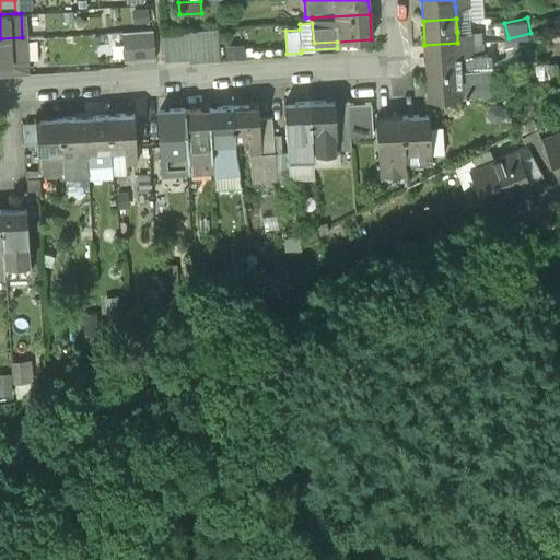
[(152,30),(121,32),(124,61),(155,59),(155,56),(154,56),(152,32),(153,32),(152,30)]
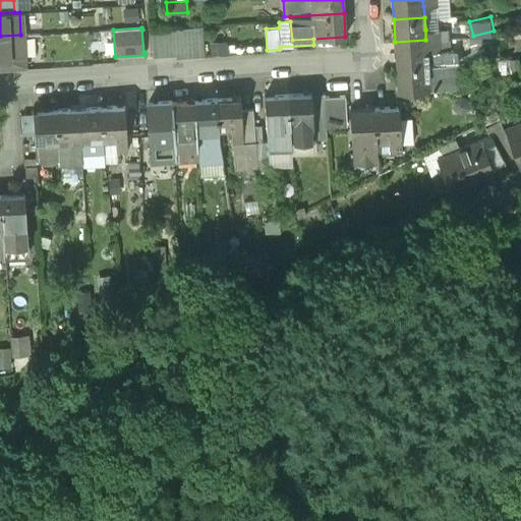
[(201,27),(151,31),(153,57),(175,55),(176,58),(204,56),(201,27)]
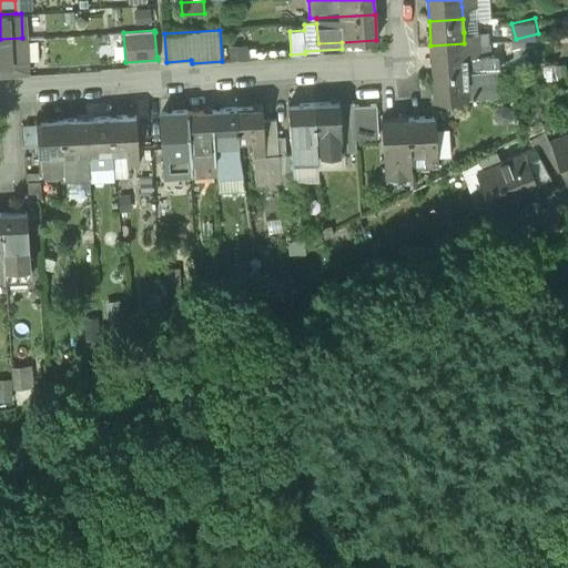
[(477,31),(464,32),(464,43),(478,43),(477,31)]
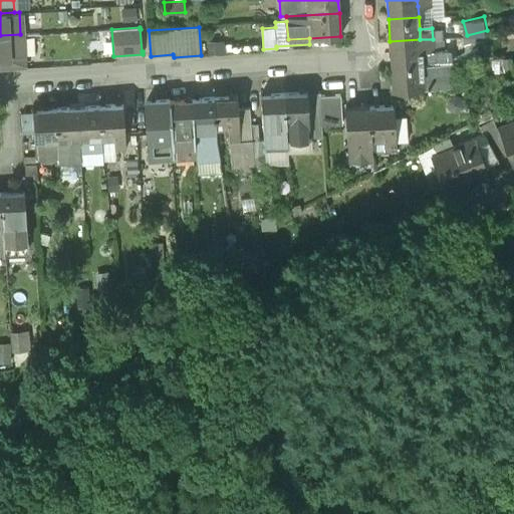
[(20,34),(0,35),(0,69),(23,68),(21,34),(20,34)]
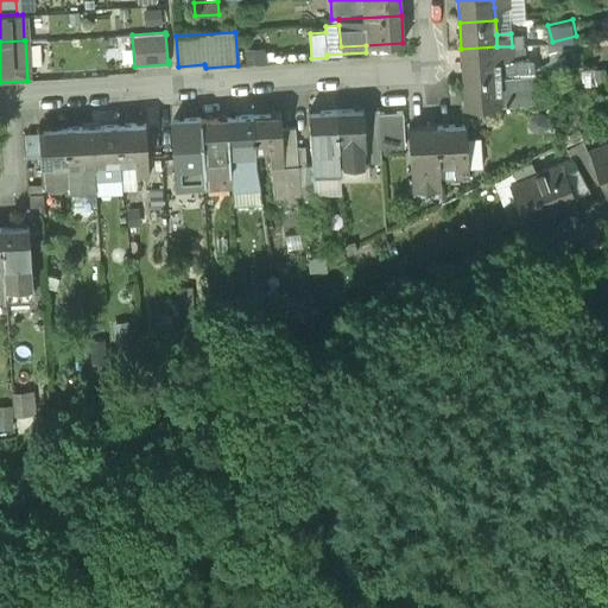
[(265,46),(245,48),(245,63),(266,63),(265,46)]
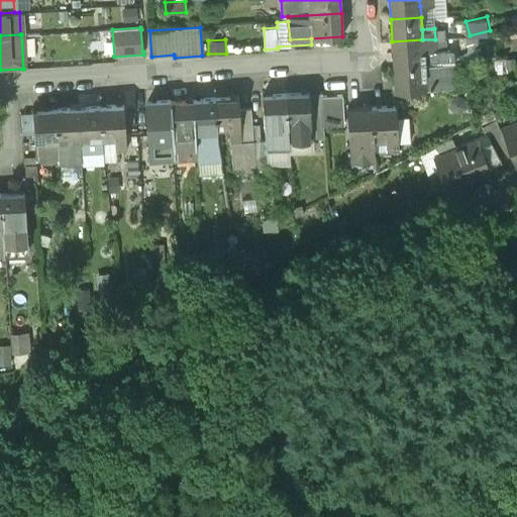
[(422,39),(392,41),(393,64),(424,63),(423,50),(422,39)]
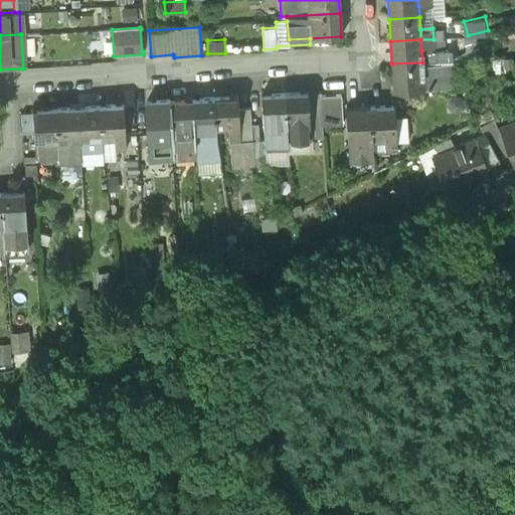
[(434,39),(420,39),(421,50),(435,49),(434,39)]
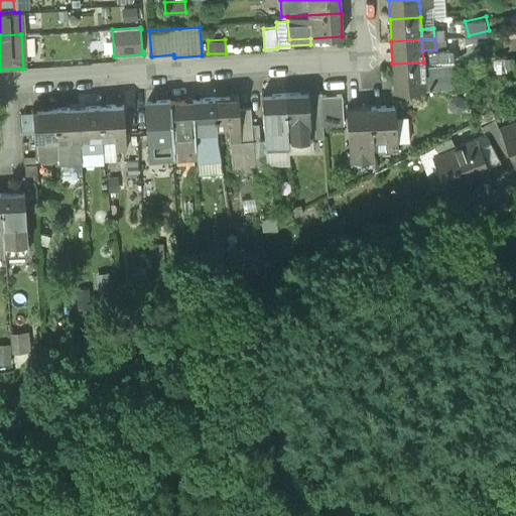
[(423,62),(392,63),(394,88),(424,86),(423,75),(423,62)]
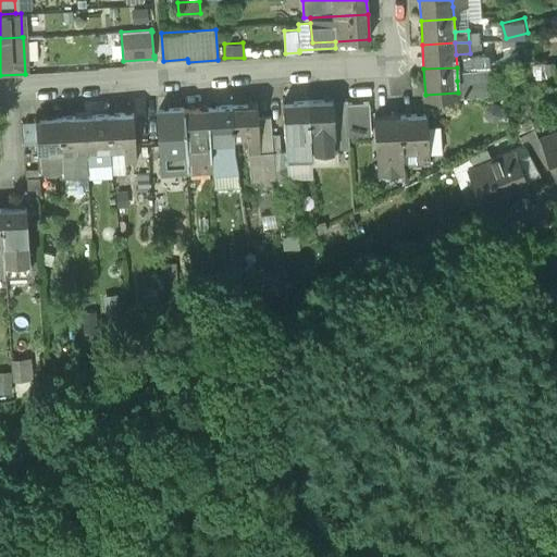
[(471,79),(457,81),(458,93),(472,91),(471,79)]
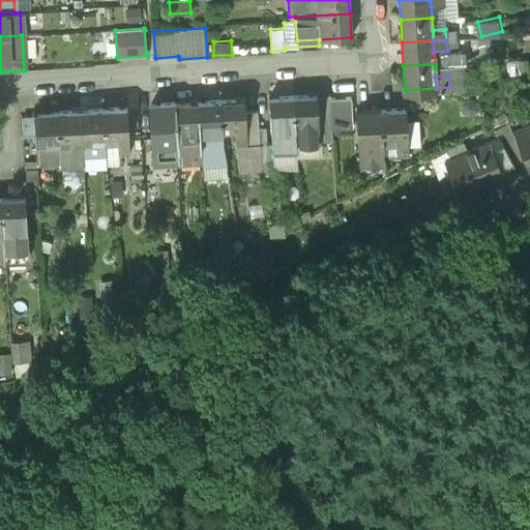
[(316,95),(292,96),(295,141),(318,140),(316,102),(316,95)]
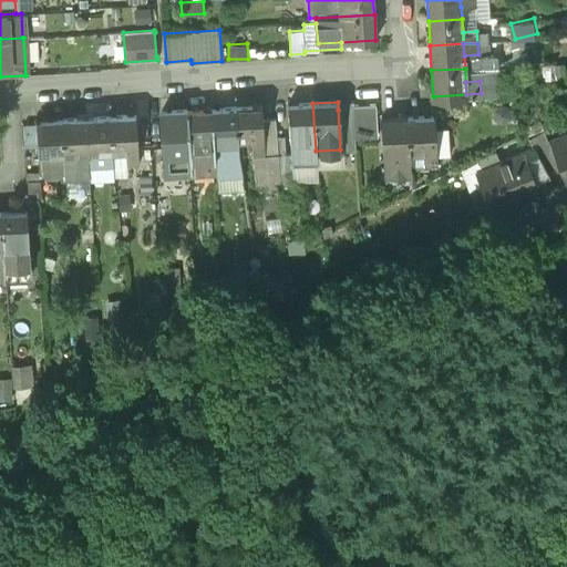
[(375,102),(352,104),(352,109),(354,135),(378,133),(375,102)]
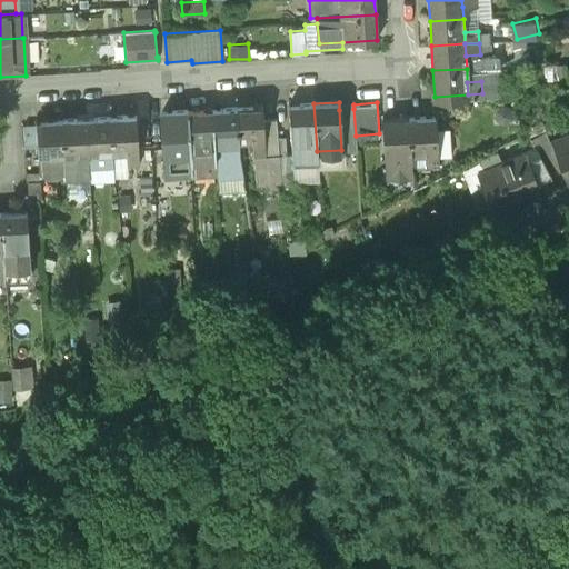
[(313,103),(287,106),(290,152),(291,165),(292,165),(317,162),(317,151),(313,103)]
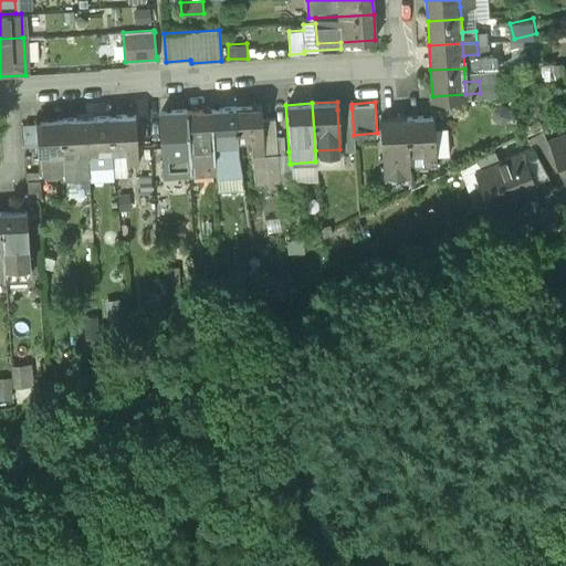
[(260,106),(234,108),(237,142),(250,140),(251,155),(252,155),(263,154),(261,119),(260,106)]
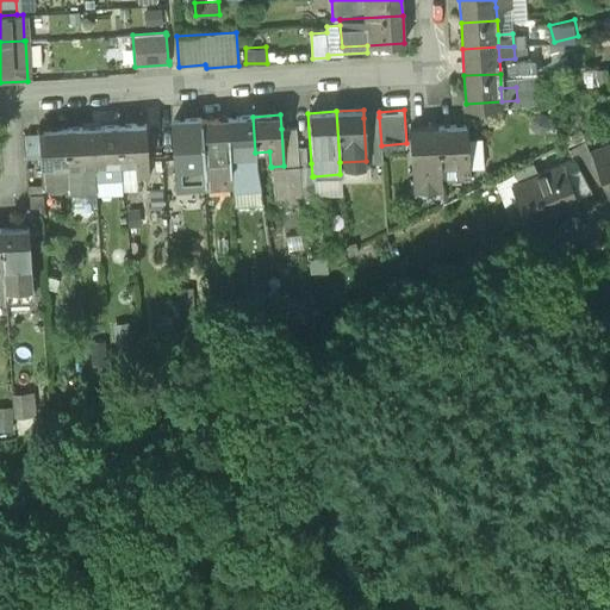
[(253,117),(226,118),(230,169),(242,169),(241,154),(255,153),(253,117)]
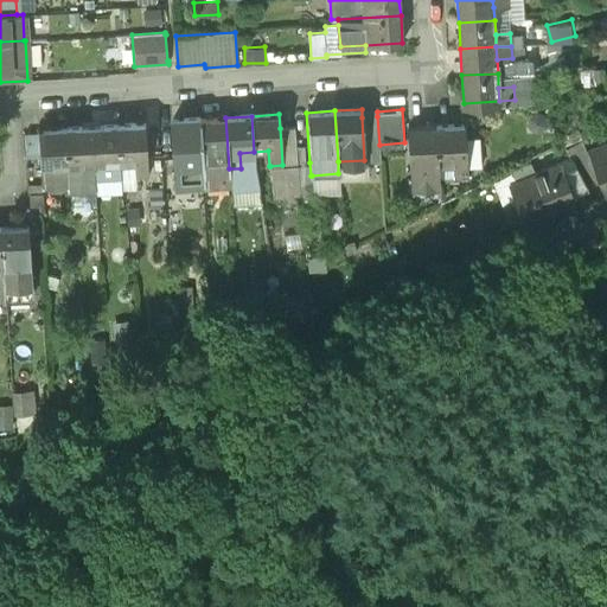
[(377,116),(362,117),(364,160),(381,159),(379,145),(377,116)]
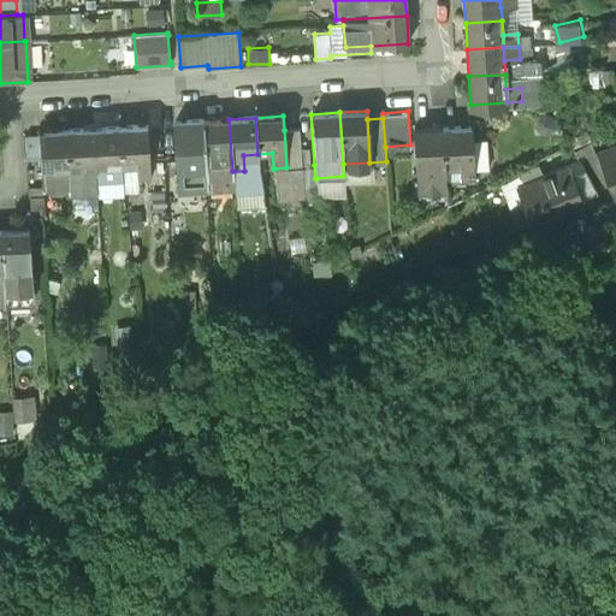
[(229,119),(201,122),(203,158),(206,187),(232,184),(232,182),(232,171),(229,119)]
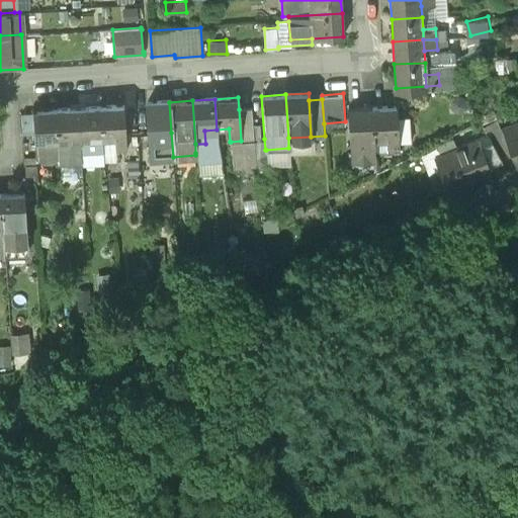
[(169,102),(146,103),(149,147),(160,146),(159,134),(171,133),(169,102)]
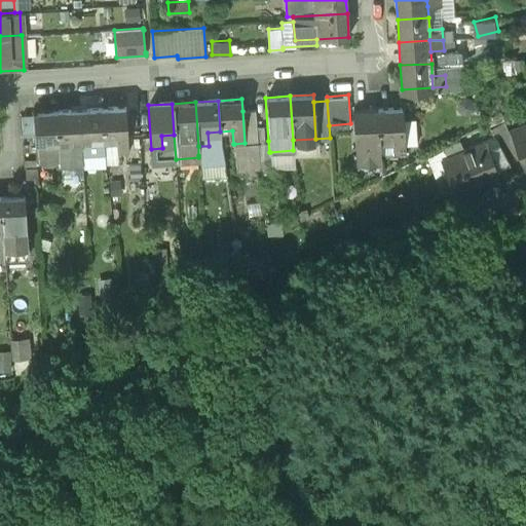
[(404,149),(403,136),(401,105),(377,107),(380,138),(392,137),(393,150),(404,149)]
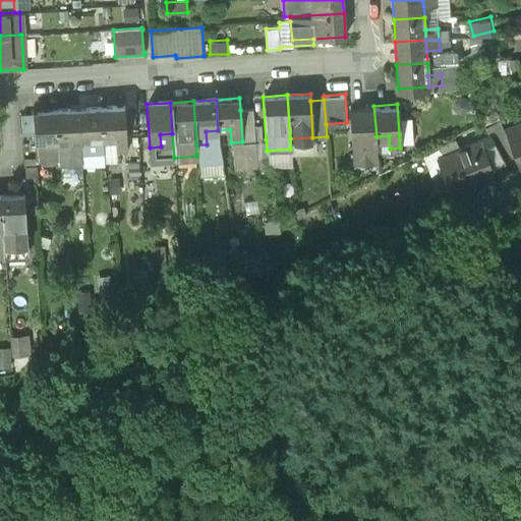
[(373,105),(350,107),(353,157),(358,156),(362,160),(368,160),(372,155),(378,155),(377,136),(373,106),(373,105)]
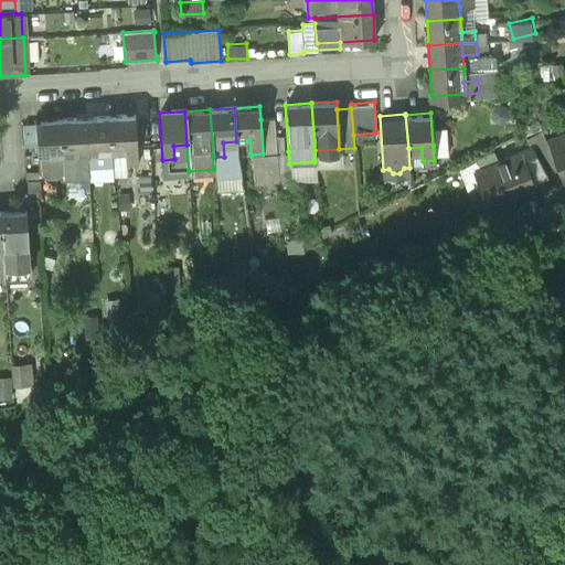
[(134,115),(108,116),(110,149),(124,149),(124,162),(136,162),(134,115)]
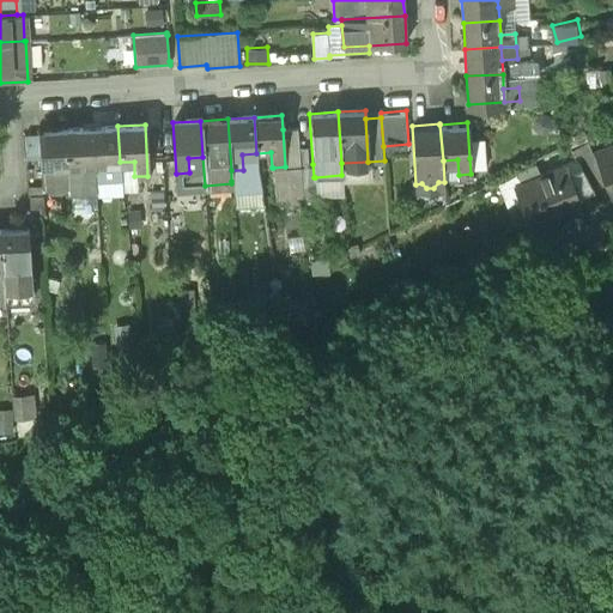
[(117,126),(91,128),(93,180),(107,178),(105,163),(120,162),(117,126)]
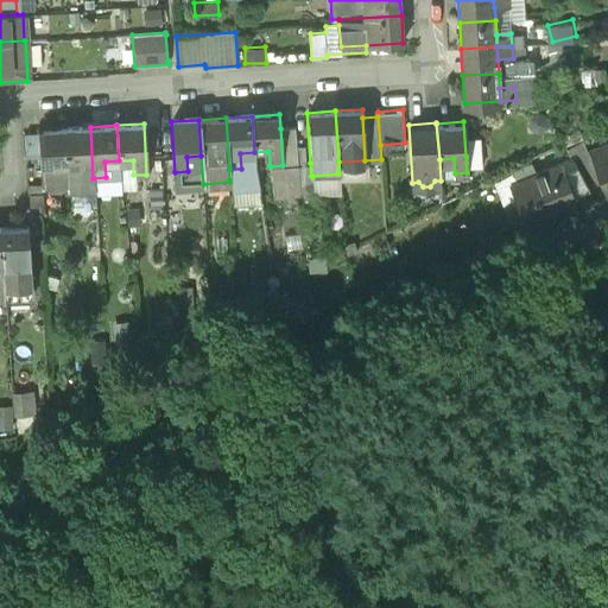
[(90,127),(63,128),(67,164),(65,164),(67,190),(94,189),(93,178),(90,127)]
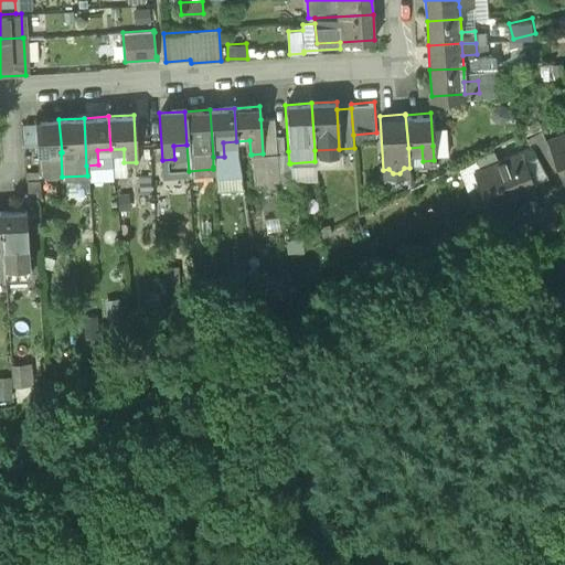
[(263,153),(252,155),(255,187),(279,185),(278,178),(276,152),(273,118),(260,119),(263,153)]
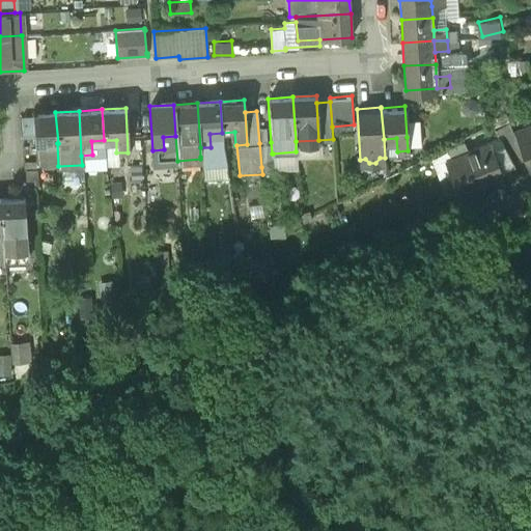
[(55,112),(32,114),(36,165),(37,164),(37,162),(43,166),(51,165),(57,161),(57,167),(58,167),(58,166),(57,143),(58,143),(55,112)]
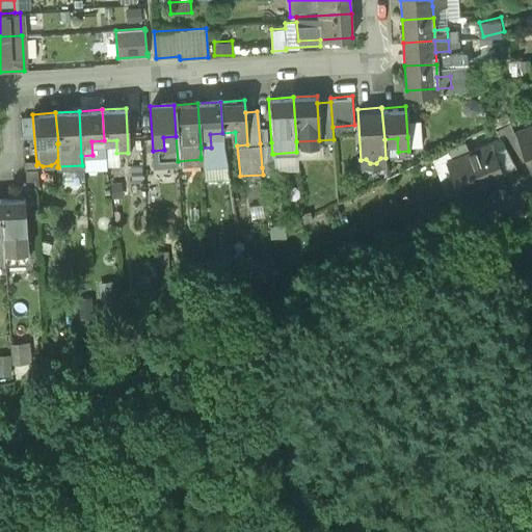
[(526,157),(510,123),(497,130),(514,161),(526,157)]
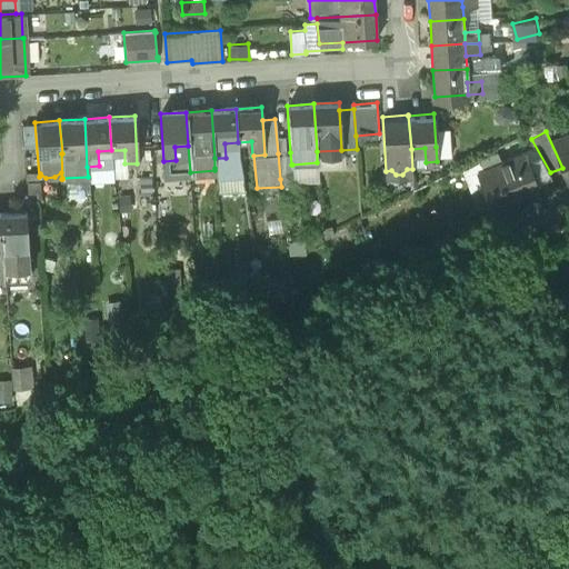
[(531,139),(528,132),(518,137),(523,152),(525,152),(536,178),(550,172),(531,139)]
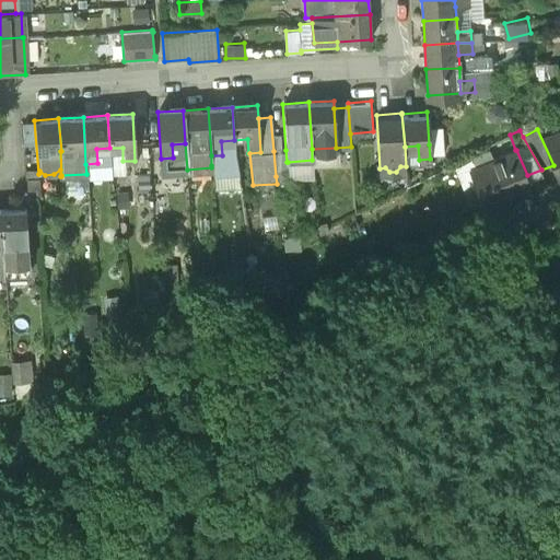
[(559,131),(544,138),(553,165),(558,178),(559,177),(559,131)]
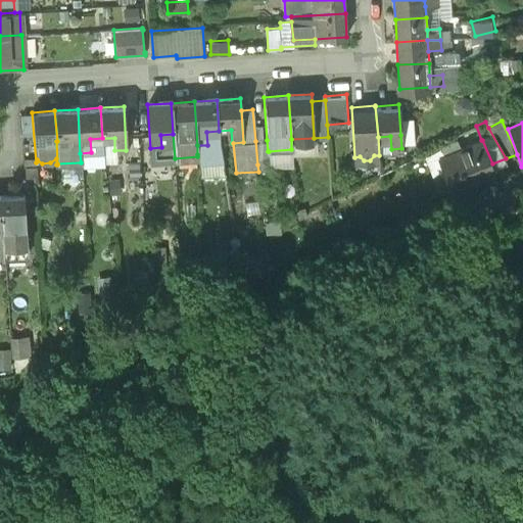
[(267,140),(255,141),(257,164),(270,164),(269,151),(268,151),(267,140)]
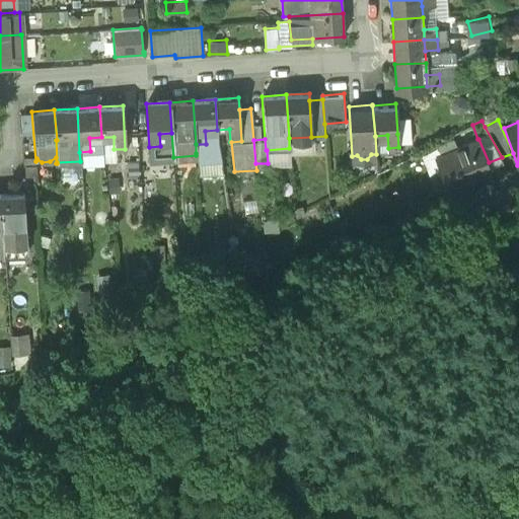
[(477,139),(456,147),(454,140),(437,147),(440,154),(435,156),(435,157),(447,187),(482,172),(478,166),(489,162),(478,139),(477,139)]
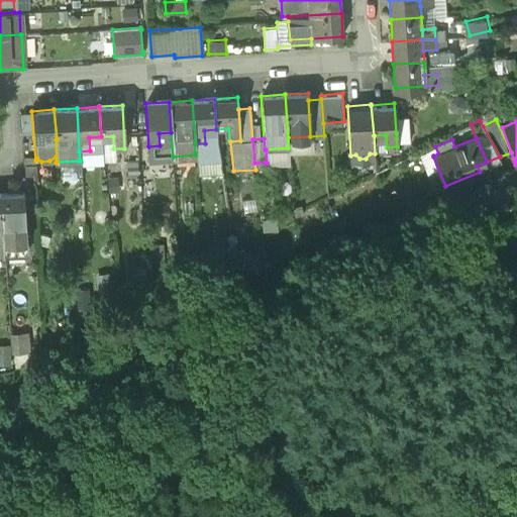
[(435,145),(421,151),(424,160),(433,157),(433,156),(438,153),(435,146),(435,145)]
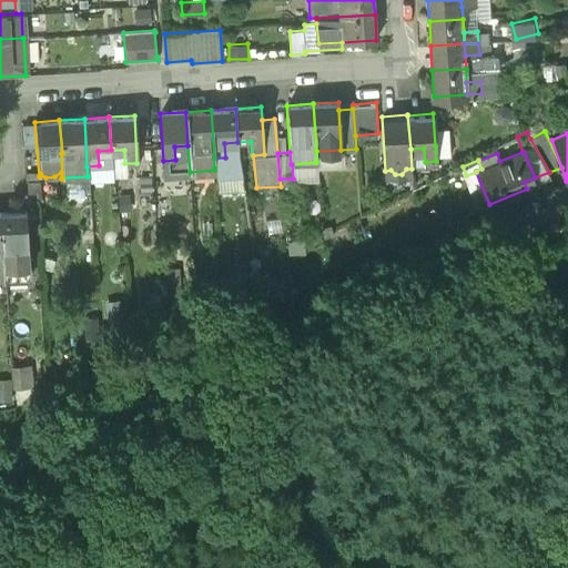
[(234,166),(214,168),(214,170),(215,179),(216,179),(219,203),(235,202),(234,166)]
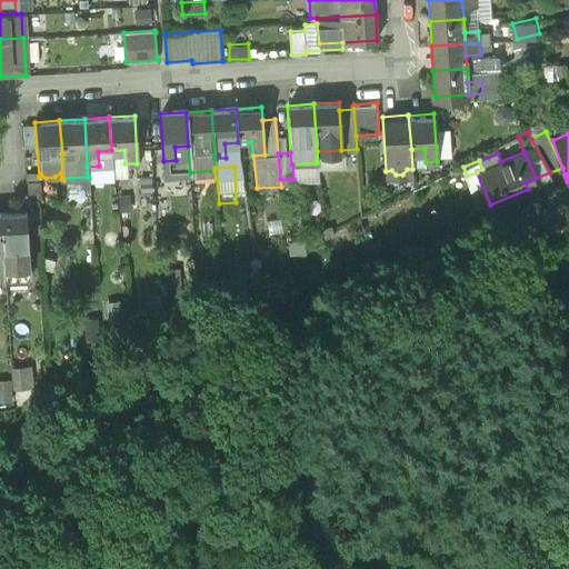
[(26,210),(0,211),(0,216),(2,245),(5,276),(30,273),(26,210)]
